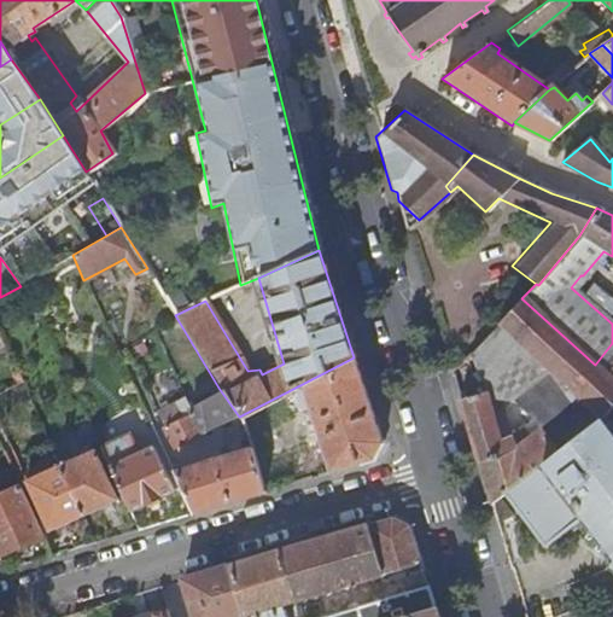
[(150,275),(141,281),(147,292),(156,287),(150,275)]
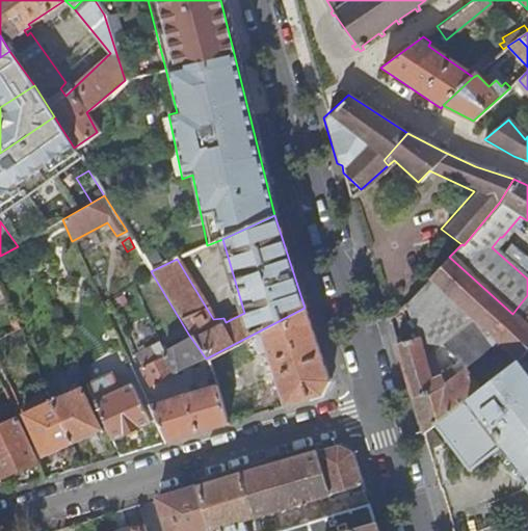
[(428,279),(517,359),(527,346),(527,327),(516,317),(512,314),(449,257),(428,279)]
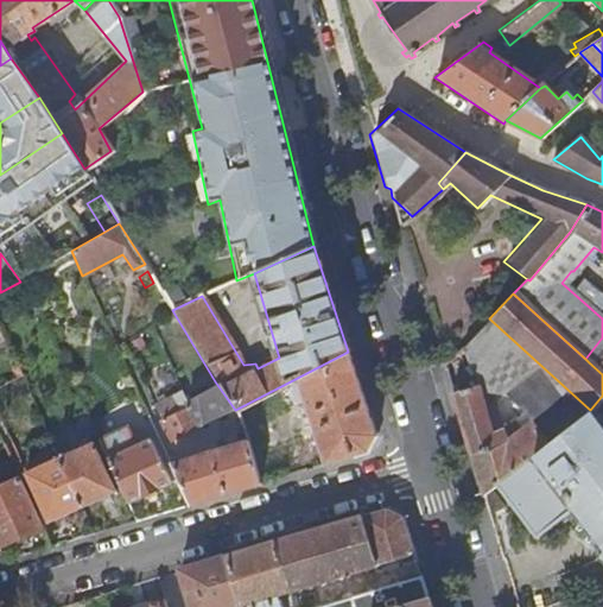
[(576,421),(590,410),(489,318),(465,345),(476,385),(489,430),(499,427),(505,438),(512,432),(503,423),(508,418),(518,430),(531,421),(547,442),(576,421)]
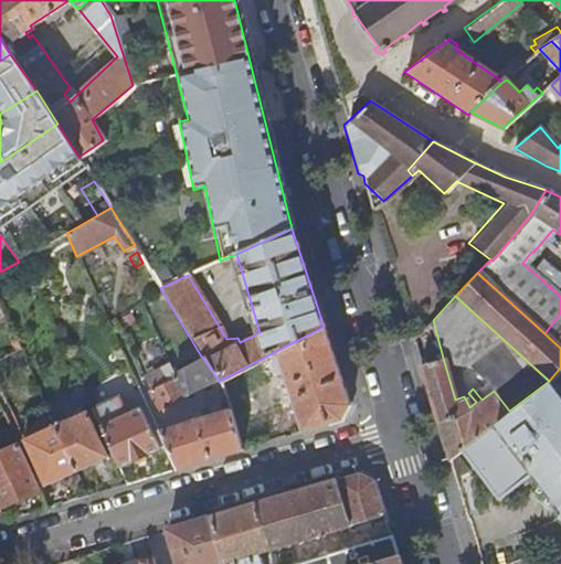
[(324,327),(219,381),(224,400),(247,389),(282,371),(300,431),(340,418),(349,405),(324,327)]
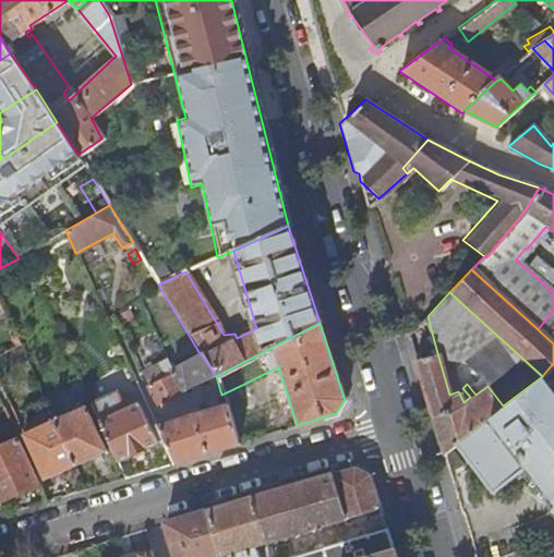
[(553,343),(553,329),(552,333),(546,327),(541,333),(553,343)]
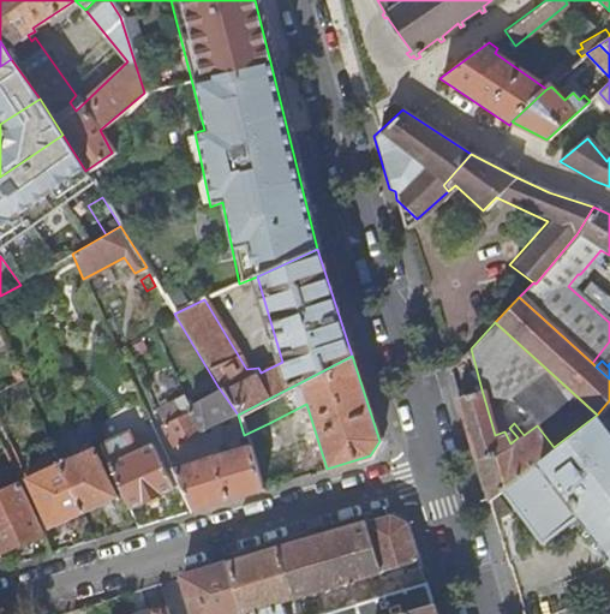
[(223,445),(244,435),(238,415),(217,386),(186,406),(189,411),(160,424),(171,446),(215,425),(223,445)]
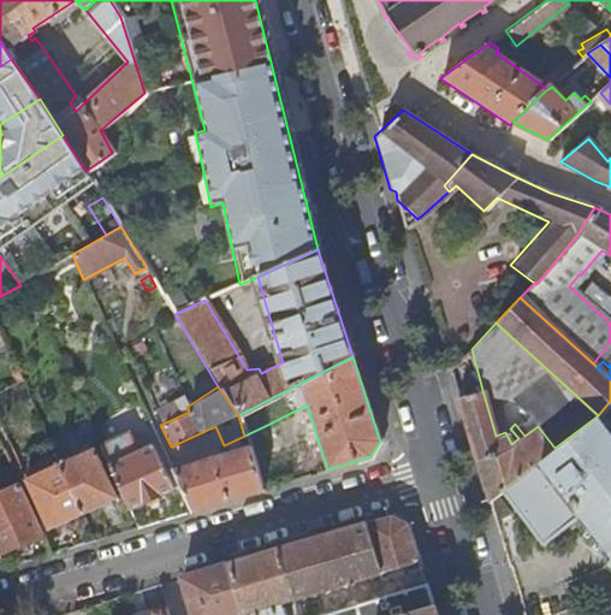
[(482,390),(455,398),(486,501),(498,491),(555,448),(538,426),(525,436),(515,424),(510,429),(518,438),(511,444),(505,432),(496,436),(482,390)]
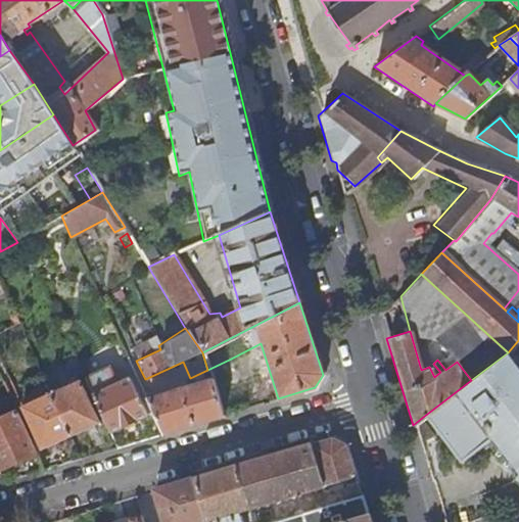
[(471,380),(423,417),(458,463),(483,442),(491,437),(518,473),(518,470),(518,370),(517,369),(518,367),(518,340),(508,352),(496,362),(471,380)]
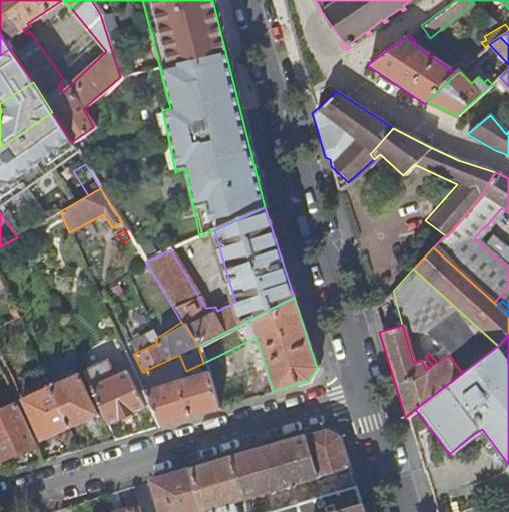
[(224,353),(203,363),(206,372),(209,382),(232,376),(224,353)]
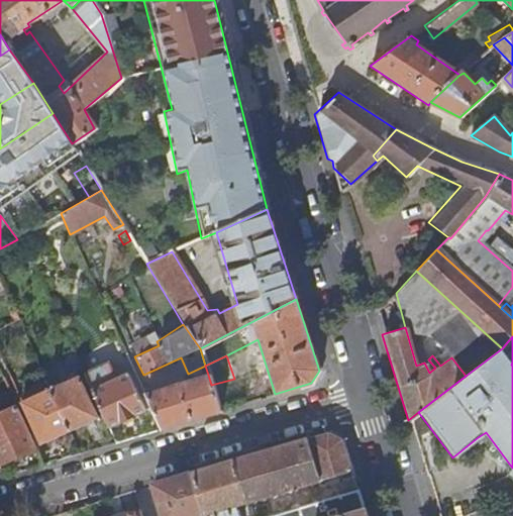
[(53,358),(37,366),(43,380),(59,373),(53,358)]
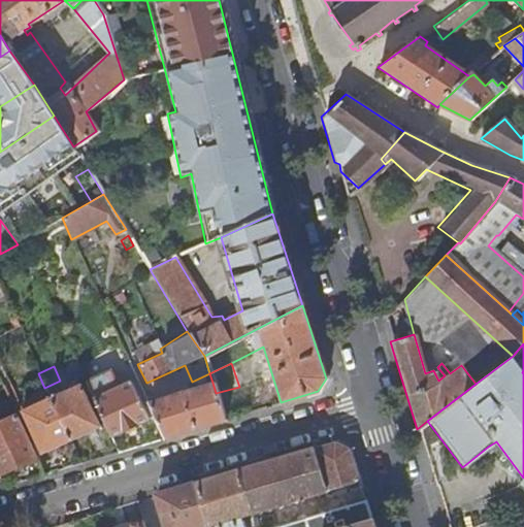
[(90,377),(82,381),(108,436),(145,418),(128,383),(98,397),(90,377)]
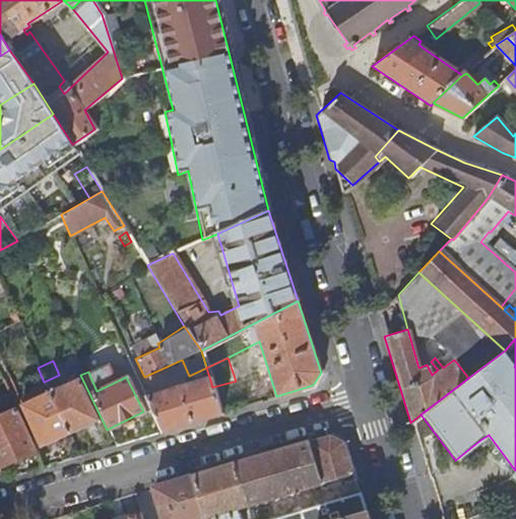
[(209,377),(144,397),(160,432),(219,413),(212,387),(209,377)]
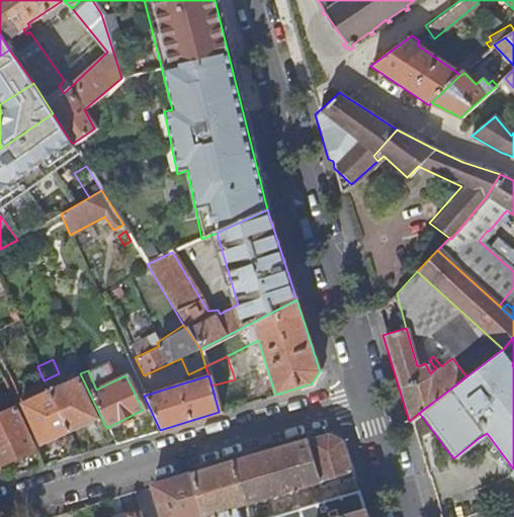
[(49,390),(68,431),(97,418),(76,377),(49,390)]
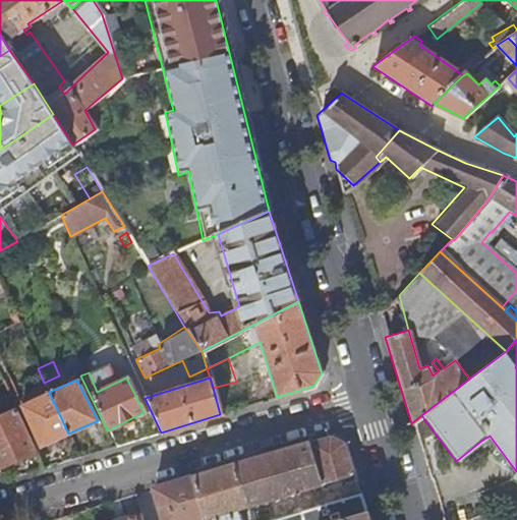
[(19,405),(39,449),(68,434),(49,392),(19,405)]
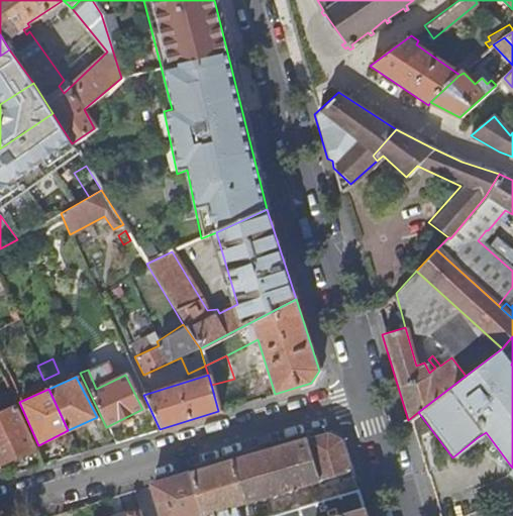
[(15,408),(0,414),(0,465),(33,448),(15,408)]
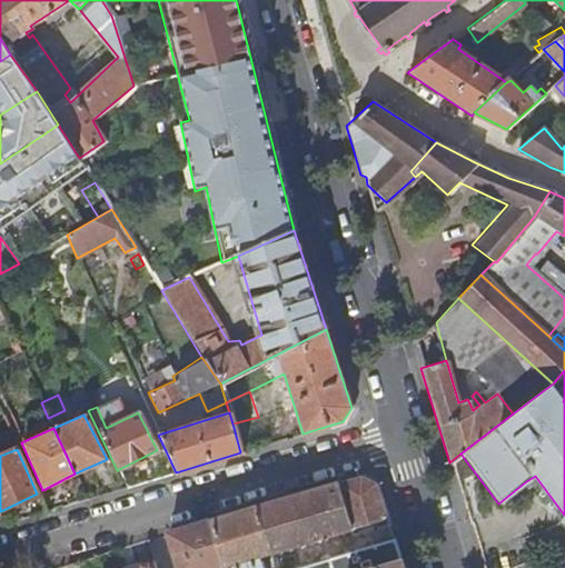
[(362,476),(208,521),(222,567),(225,567),(234,566),(234,567),(261,567),(260,557),(269,555),(273,567),(301,567),(297,547),(310,541),(314,549),(337,541),(335,535),(386,518),(375,484),(362,476)]
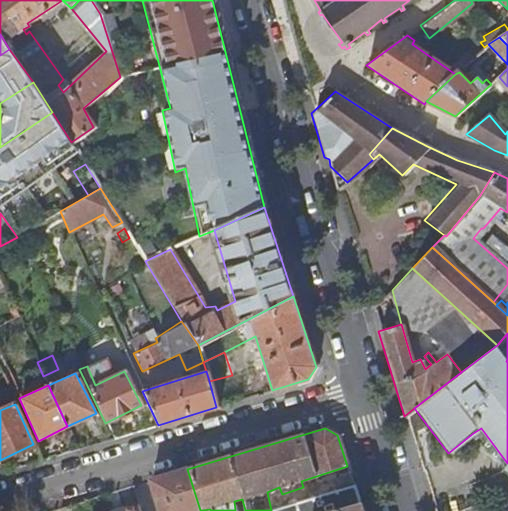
[(481,428),(473,433),(494,464),(503,469),(507,463),(481,428)]
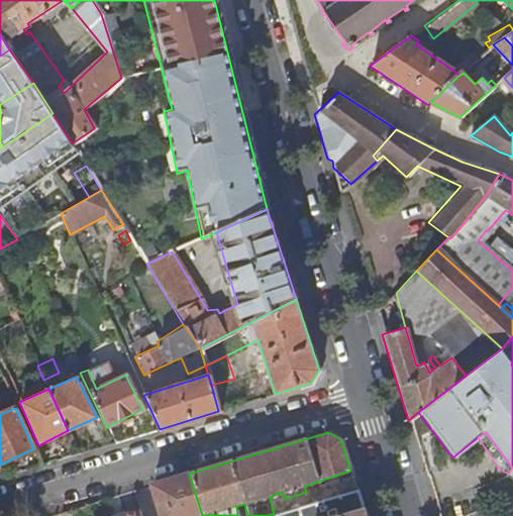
[(202,515),(189,474),(151,485),(160,515),(202,515)]
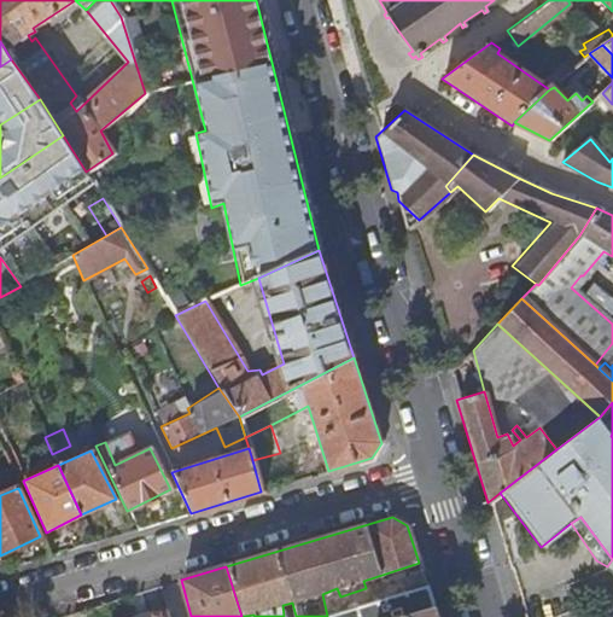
[(354,609),(356,616),(404,616),(433,609),(426,586),(354,609)]
